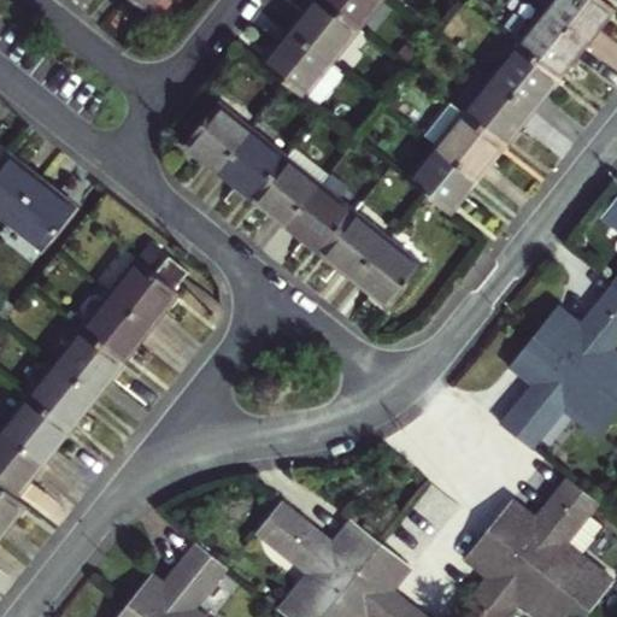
[(325,0),(312,0),(291,28),(330,58),(357,25),(325,0)]
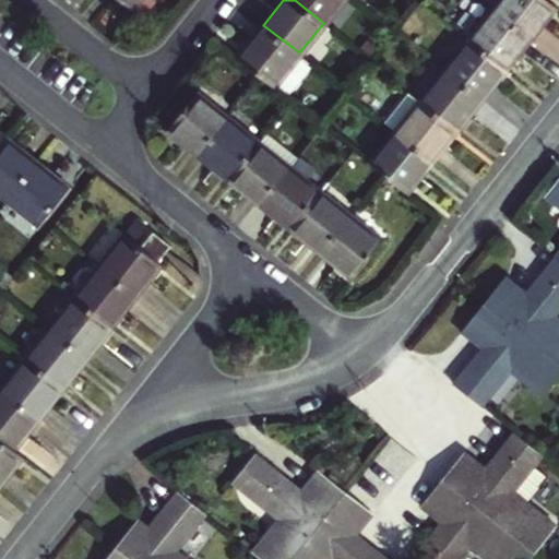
[(295,0),(323,23),(342,0),(295,0)]
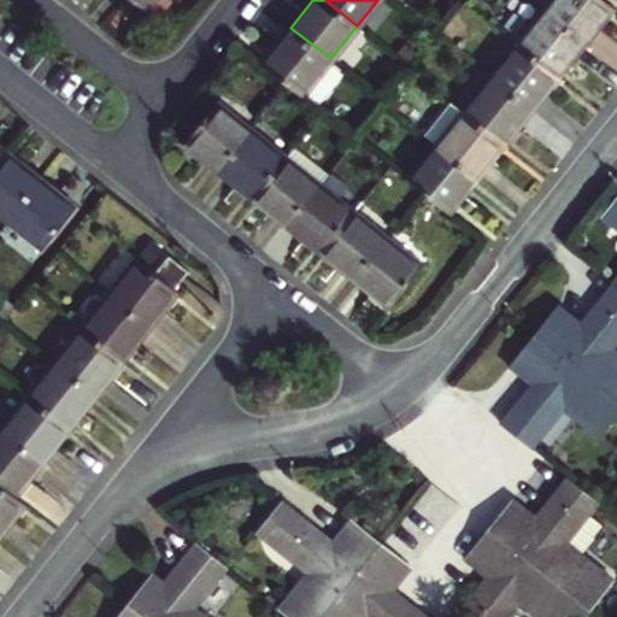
[(585,41),(612,7),(604,0),(552,0),(546,9),(585,41)]
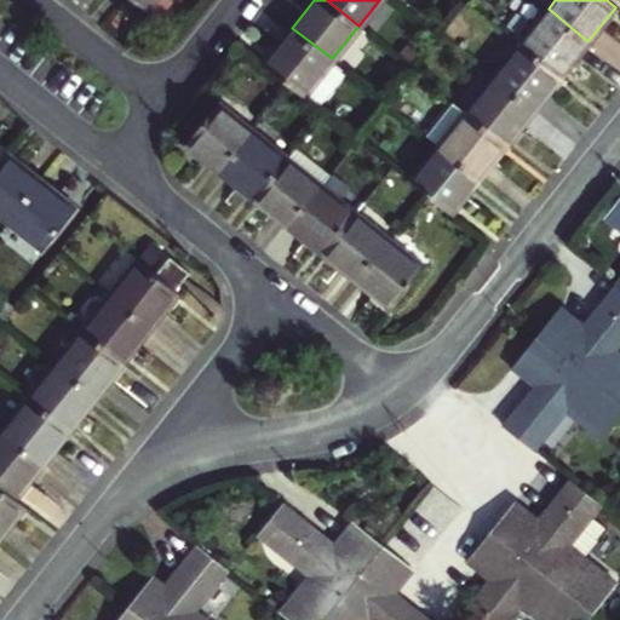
[(549,9),(521,44),(561,75),(587,41),(549,9)]
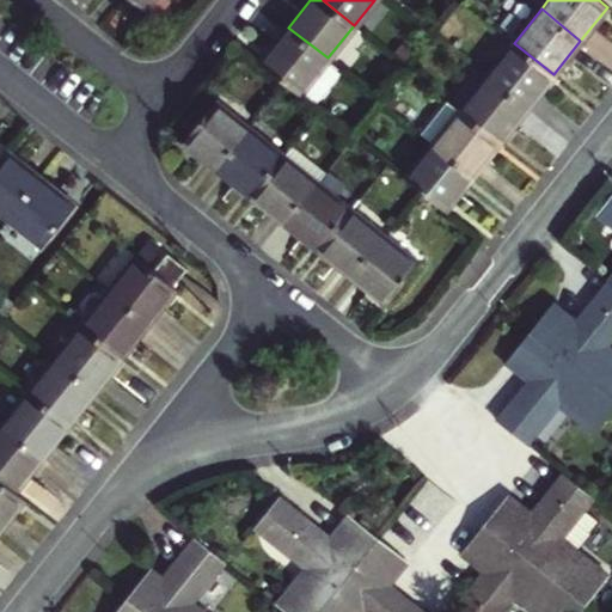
[(288,28),(261,62),(285,84),(299,93),(328,57),(288,28)]
